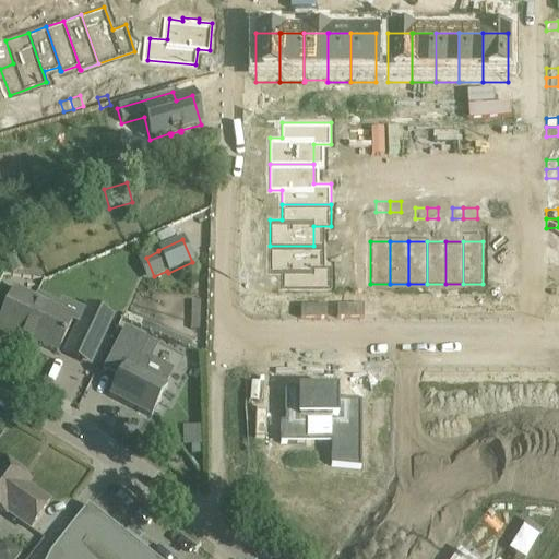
[(270,246),(270,272),(282,272),(282,287),(331,287),(331,265),(313,265),(313,246),(270,246)]
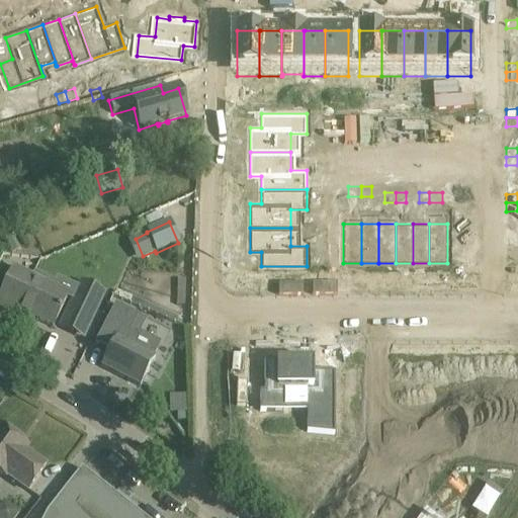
[(517,233),(506,233),(506,242),(517,241),(517,233)]
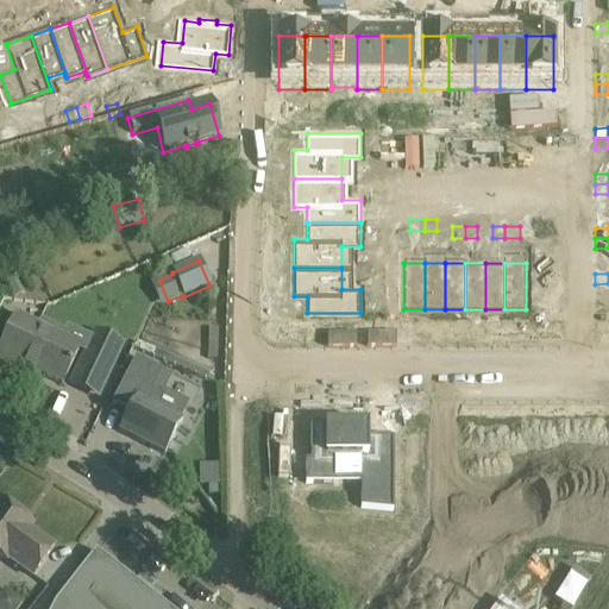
[(608,283),(595,284),(595,294),(608,294),(608,283)]
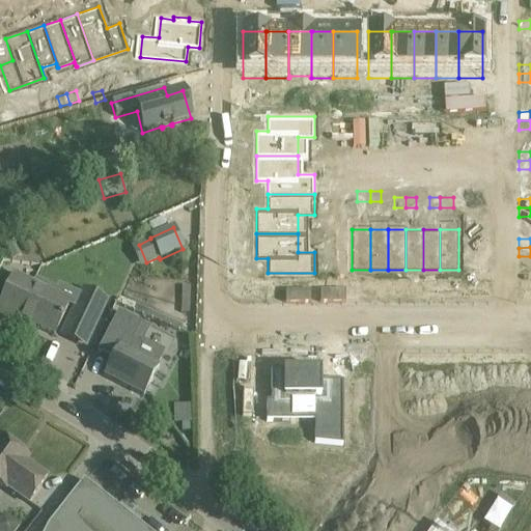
[(16,248),(6,253),(12,267),(22,262),(16,248)]
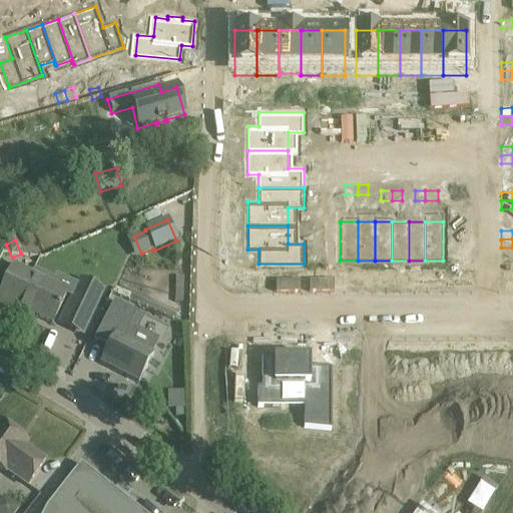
[(29,274),(13,266),(0,293),(0,305),(18,314),(29,292),(22,288),(29,274)]
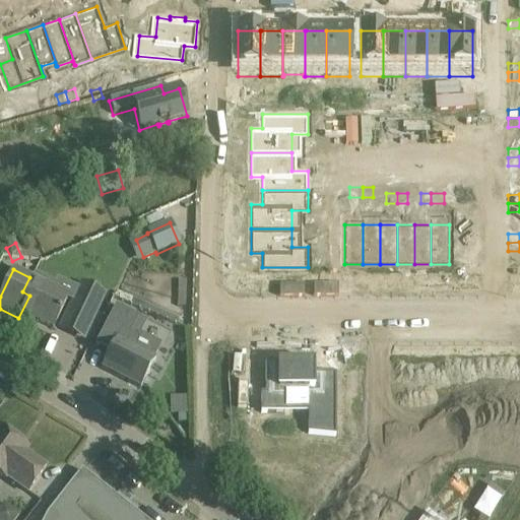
[(68,297),(29,277),(22,291),(29,296),(18,318),(31,324),(34,320),(53,329),(68,297)]
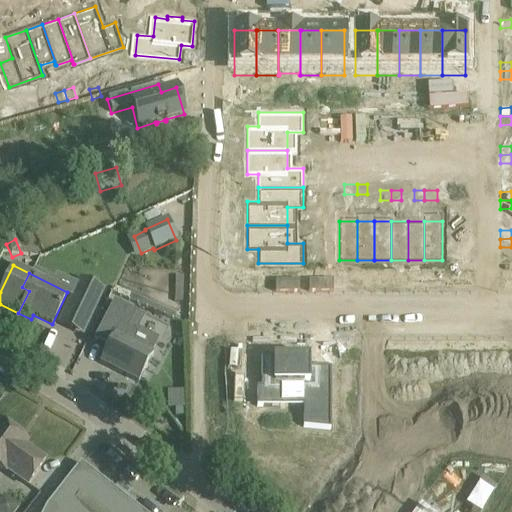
[(74,292),(69,304),(90,314),(96,303),(74,292)]
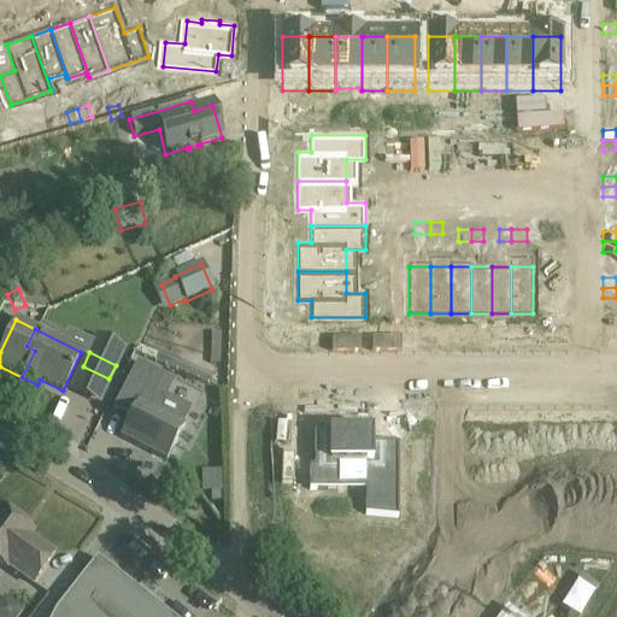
[(127,381),(112,410),(129,418),(119,436),(166,460),(184,428),(182,427),(192,409),(157,392),(164,376),(136,362),(127,381)]
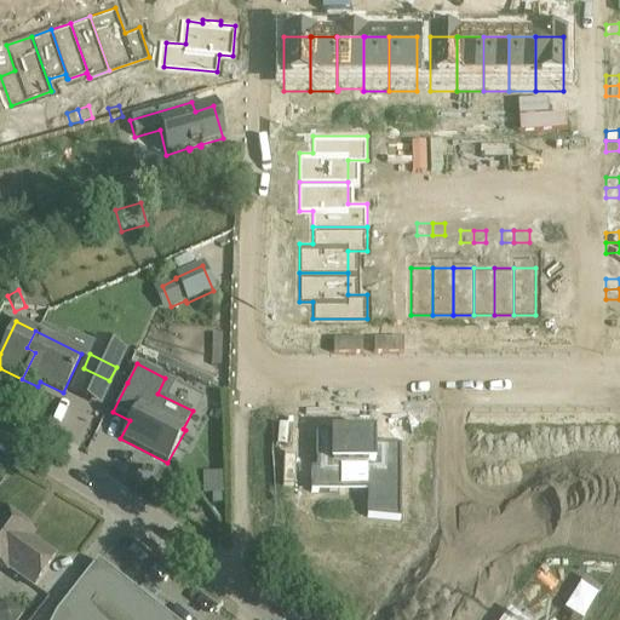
[(509,455),(509,487),(527,487),(527,475),(554,475),(554,429),(524,429),(524,455),(509,455)]
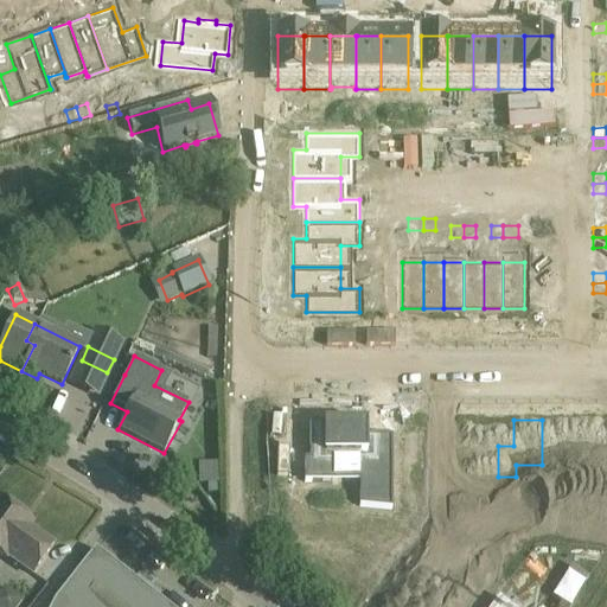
[(542,420),(542,465),(562,465),(562,420),(542,420)]
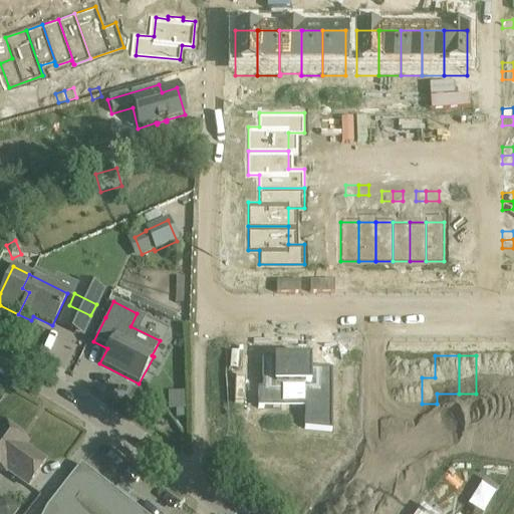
[(476,355),(476,394),(492,394),(492,355),(476,355)]
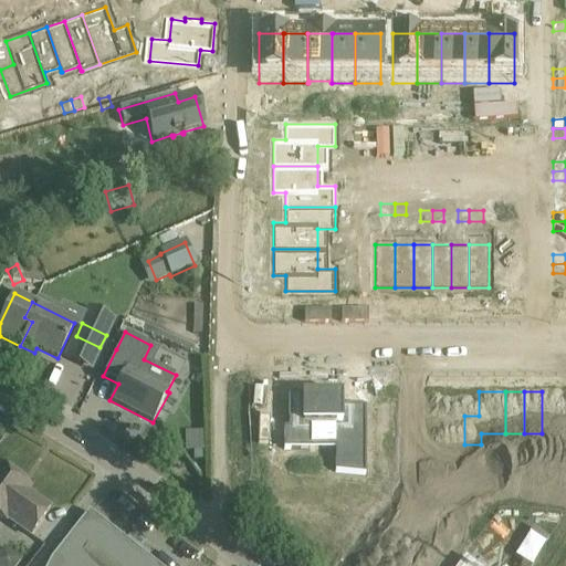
[(542,391),(542,433),(561,433),(561,391),(542,391)]
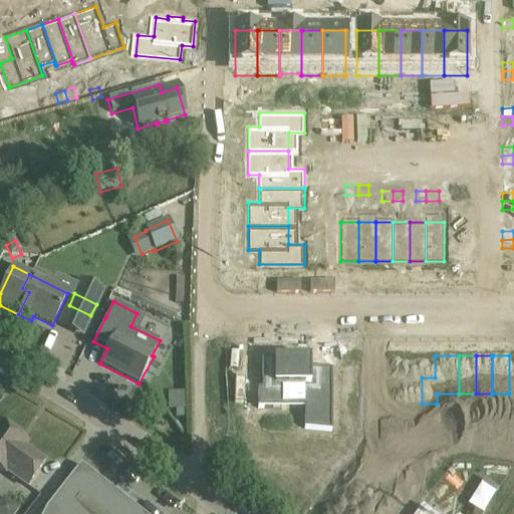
[(258,391),(258,410),(281,410),(281,388),(304,388),(304,430),(331,433),(331,371),(310,371),(310,359),(262,359),(262,391),(258,391)]
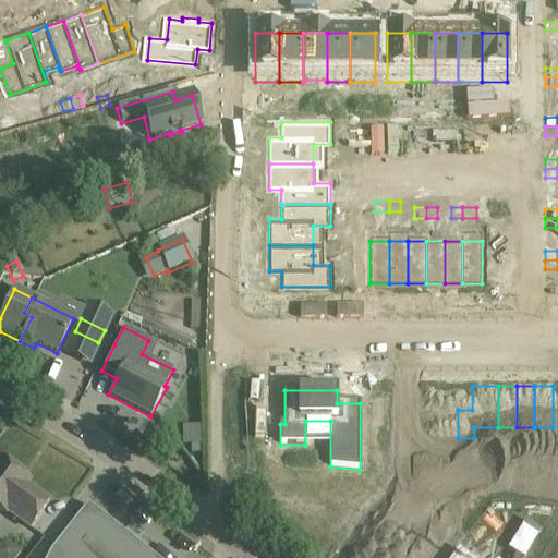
[(201,426),(182,427),(183,445),(201,445),(201,426)]
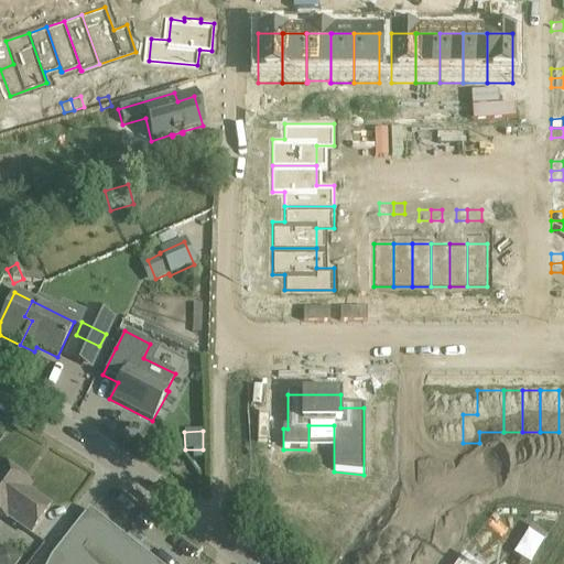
[(29,487),(0,466),(0,513),(30,535),(49,508),(25,491),(29,487)]
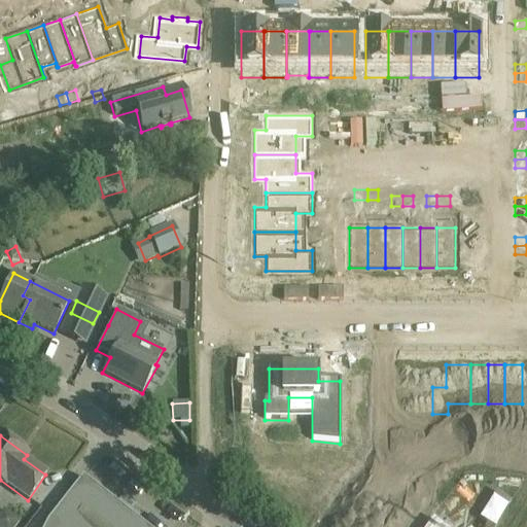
[(494,459),(494,469),(504,469),(504,459),(494,459)]
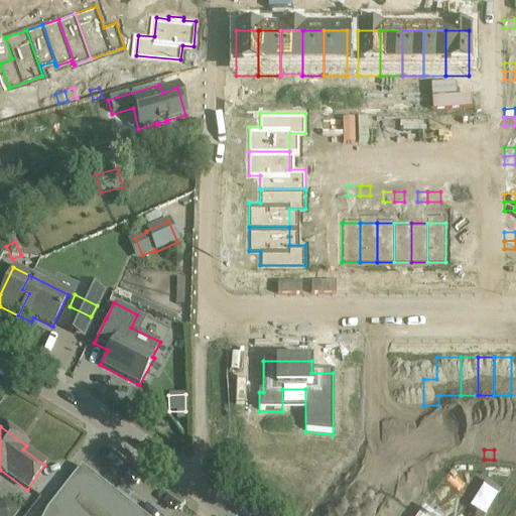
[(494,449),(494,460),(505,460),(505,449),(494,449)]
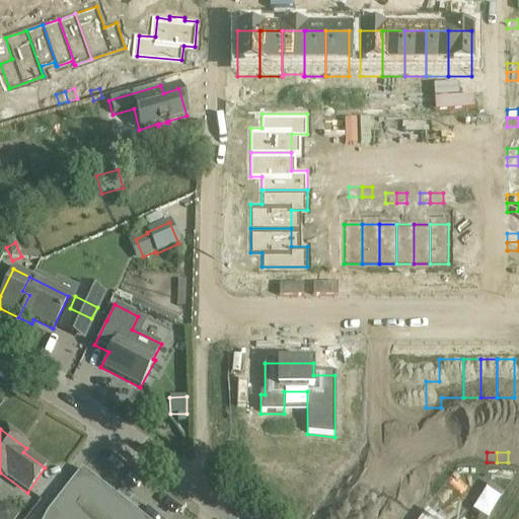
[(463,455),(461,465),(471,467),(473,457),(463,455)]
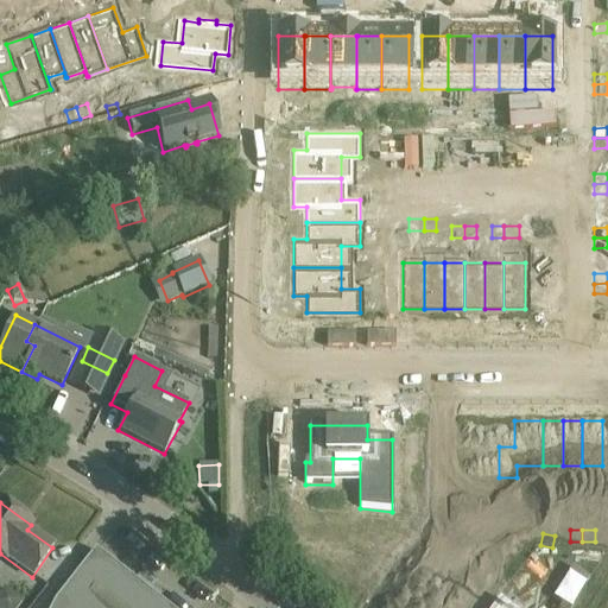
[(168,607),(95,550),(54,602),(50,607),(168,607)]
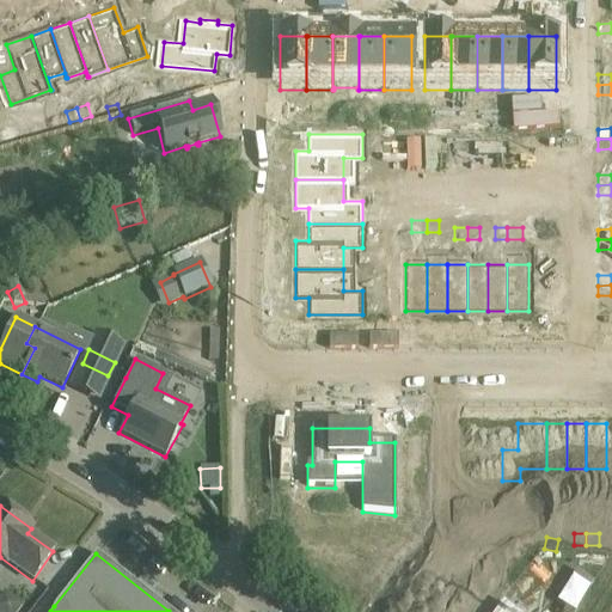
[(4,592),(0,595),(0,611),(16,611),(22,605),(4,592)]
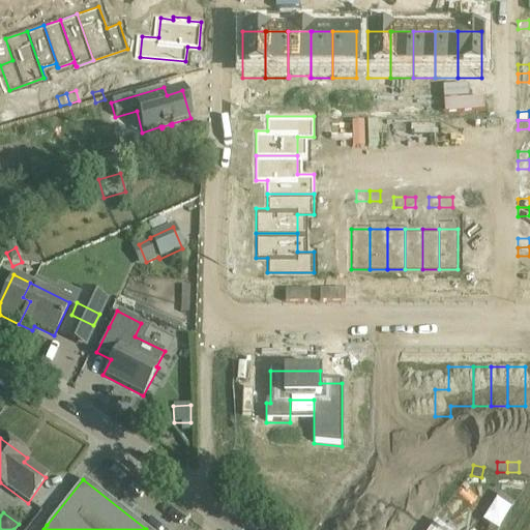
[(383,514),(371,529),(419,529),(420,529),(408,521),(403,529),(383,514)]
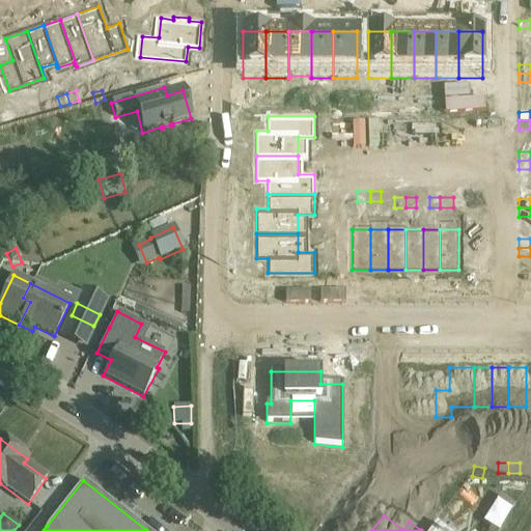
[(448,530),(437,522),(428,530),(448,530)]
